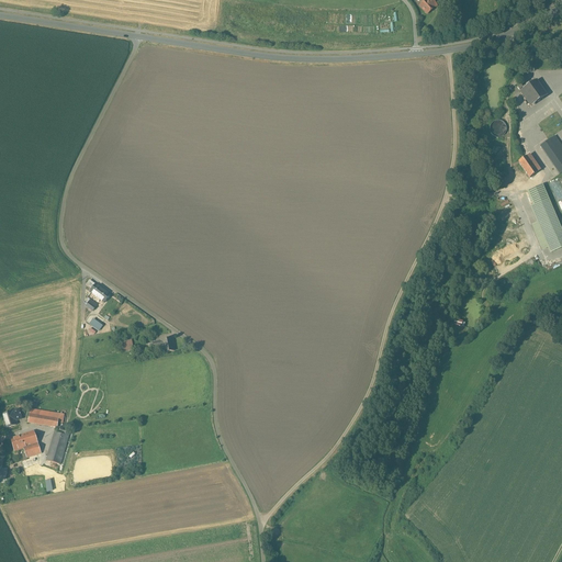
[(430,0),(426,0),(419,7),(427,14),(437,6),(430,0)]
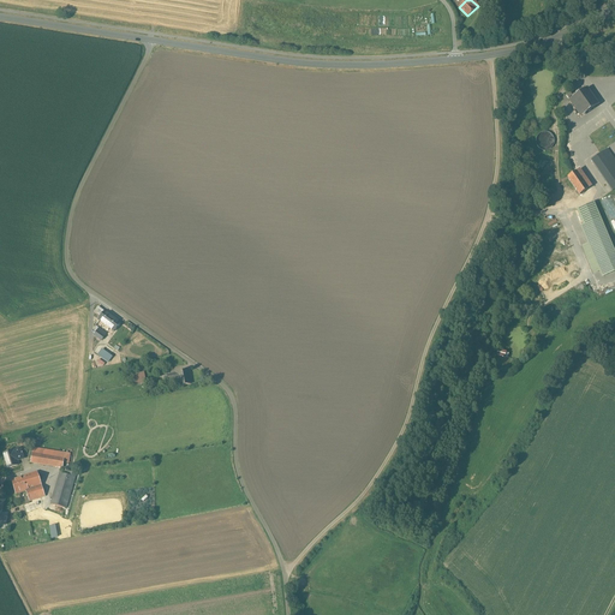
[(586,90),(569,101),(580,117),(595,107),(597,105),(586,90)]
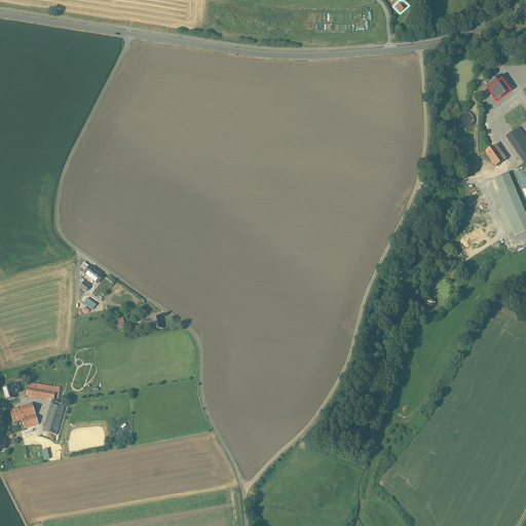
[(476,123),(467,112),(460,118),(467,128),(476,123)]
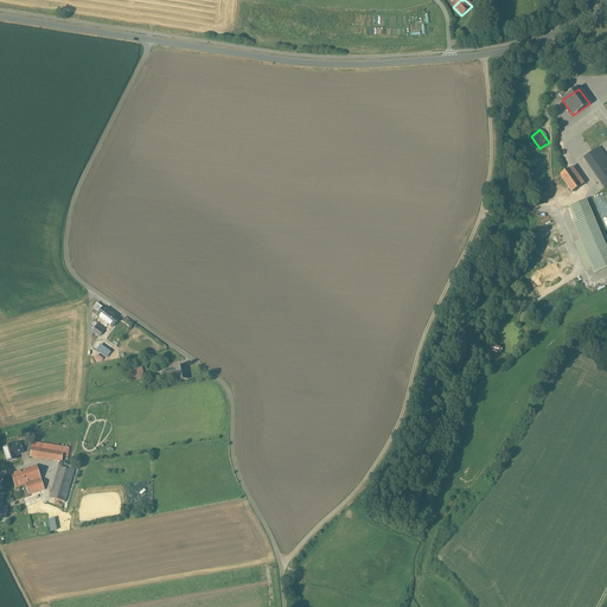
[(594,165),(589,167),(605,187),(606,185),(606,160),(606,159),(595,166),(594,165)]
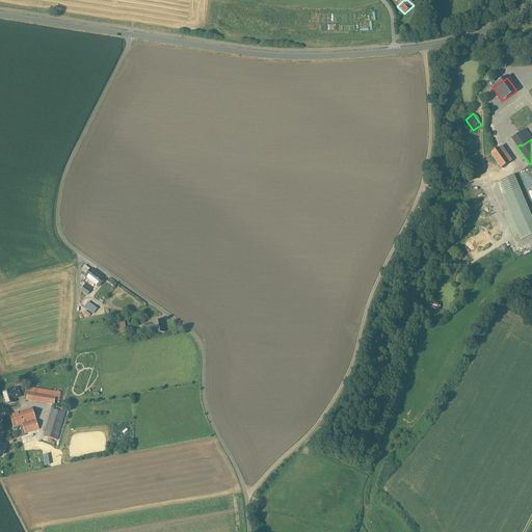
[(498,150),(490,154),(502,169),(508,164),(498,150)]
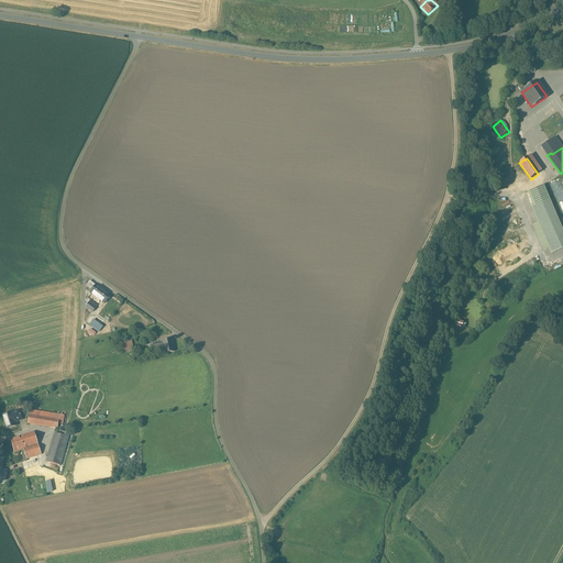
[(562,232),(543,186),(528,192),(538,217),(537,218),(547,241),(548,240),(553,253),(562,247),(562,232)]
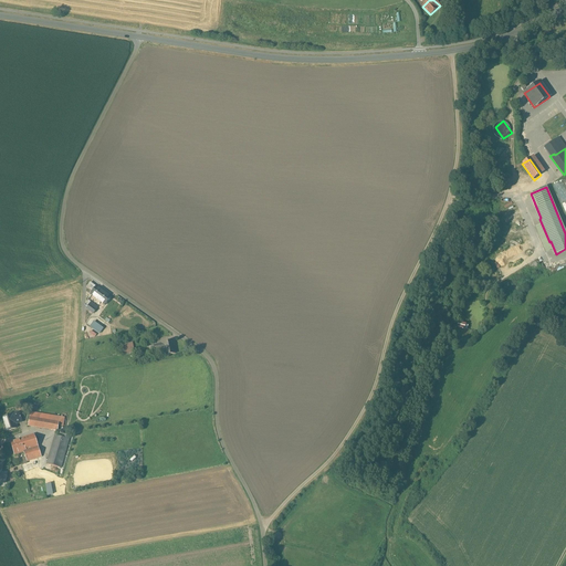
[(96,287),(91,295),(97,301),(103,293),(96,287)]
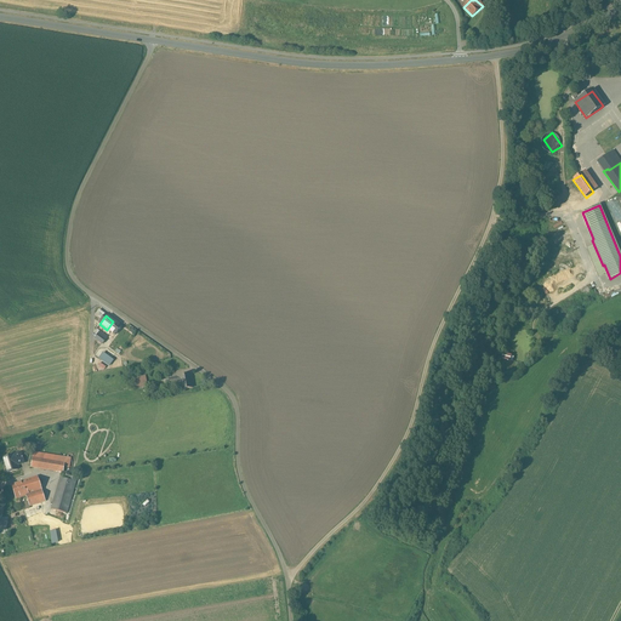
[(113,322),(107,330),(115,335),(121,328),(113,322)]
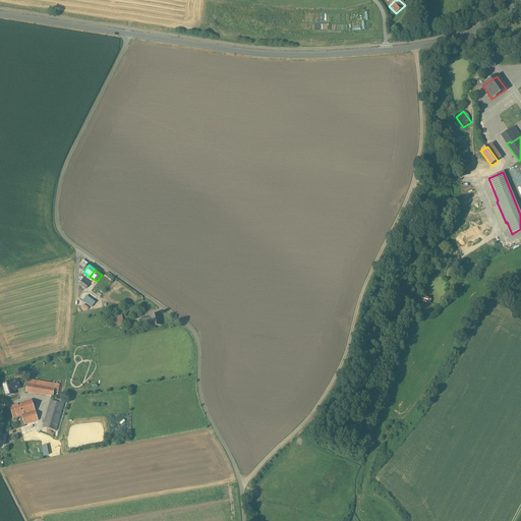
[(83,279),(79,284),(87,289),(90,284),(83,279)]
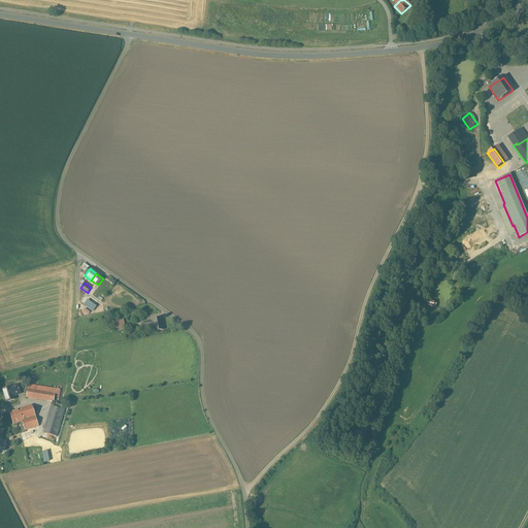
[(428,299),(427,305),(435,308),(437,302),(428,299)]
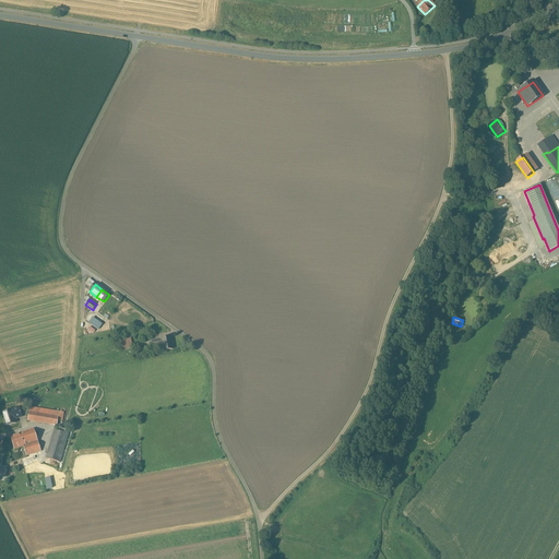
[(90,323),(99,330),(103,323),(93,318),(90,323)]
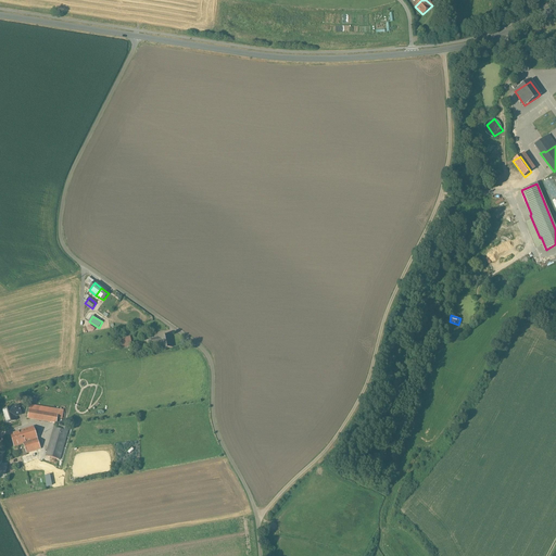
[(169,336),(151,339),(152,345),(161,343),(162,350),(172,348),(169,336)]
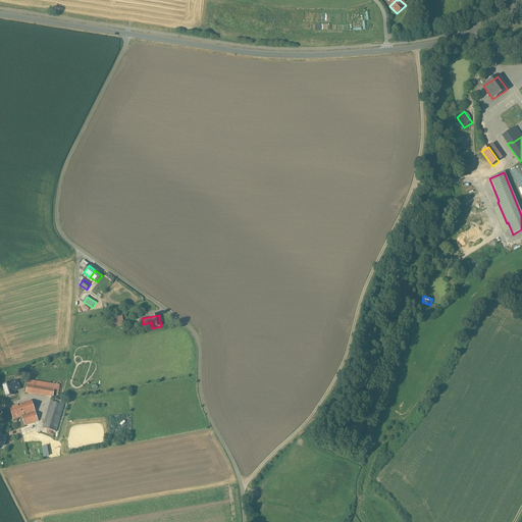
[(123,316),(114,317),(115,326),(124,325),(123,316)]
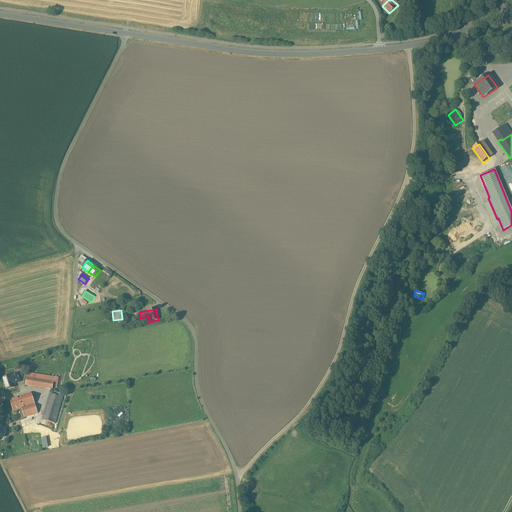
[(11,375),(3,377),(7,390),(15,387),(14,383),(20,381),(18,373),(11,375)]
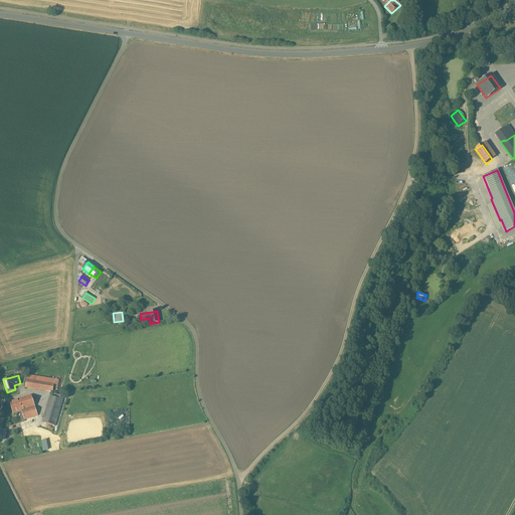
[(28,375),(25,388),(52,392),(53,387),(57,388),(58,380),(28,375)]
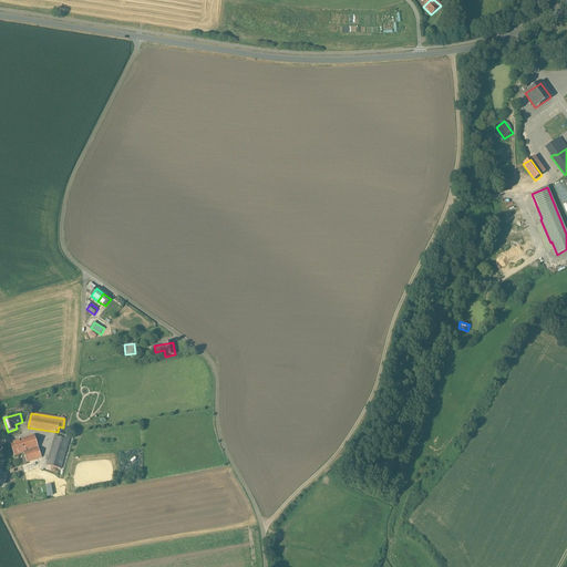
[(34,435),(10,443),(14,456),(23,453),(24,456),(19,459),(21,465),(42,459),(34,435)]
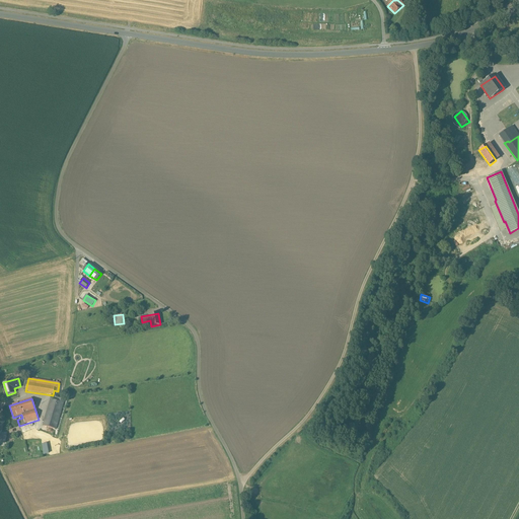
[(57,401),(51,399),(43,426),(56,429),(64,399),(58,398),(57,401)]
